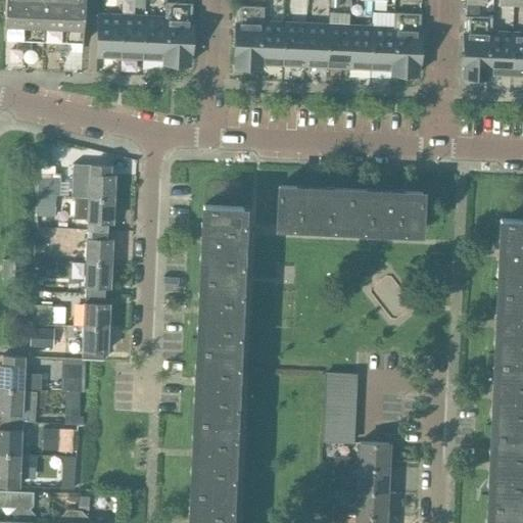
[(5,0),(4,40),(17,41),(17,48),(13,48),(13,49),(25,50),(26,0),(5,0)]
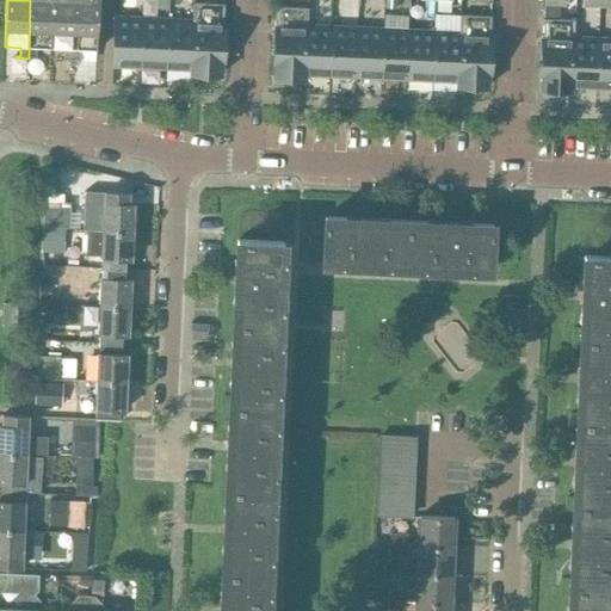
[(30,0),(29,59),(42,59),(42,57),(38,57),(38,48),(51,49),(53,0),(30,0)]
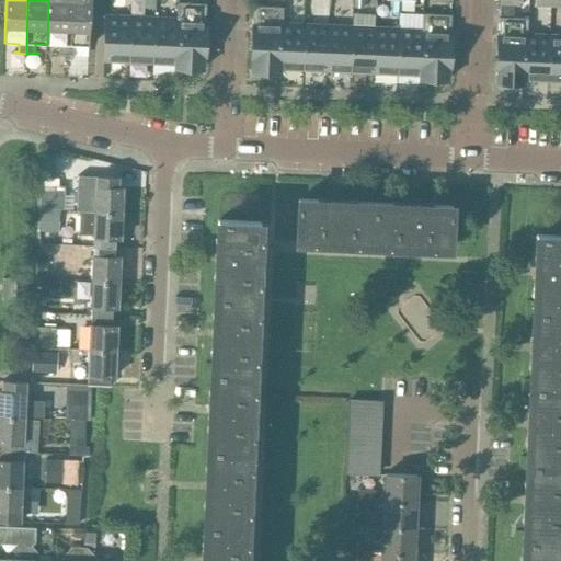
[(48,0),(47,45),(60,46),(60,54),(57,54),(57,55),(68,55),(69,0),(48,0)]
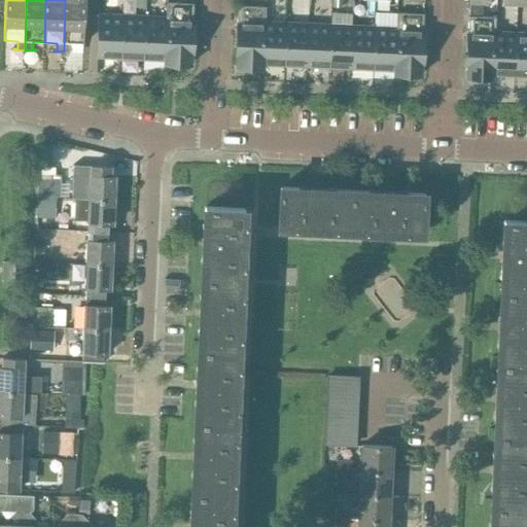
[(65,0),(64,51),(75,53),(74,51),(71,50),(72,43),(84,43),(85,0),(65,0)]
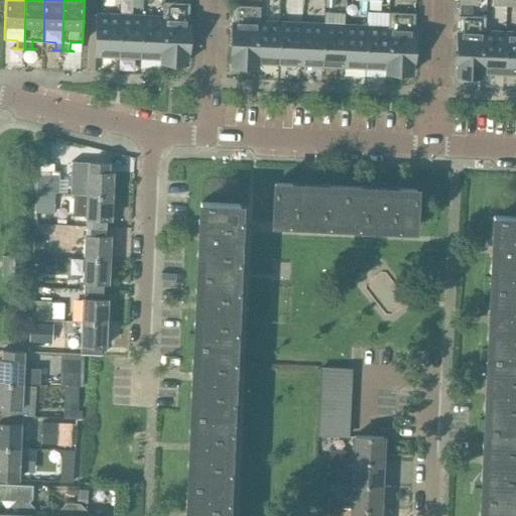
[(258,61),(259,23),(260,6),(254,6),(254,0),(234,0),(234,5),(231,65),(257,66),(258,61)]
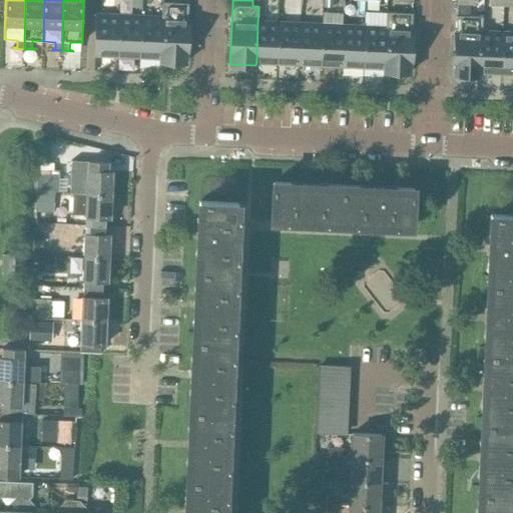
[(161,18),(160,57),(159,61),(186,62),(188,3),(162,2),(161,18)]
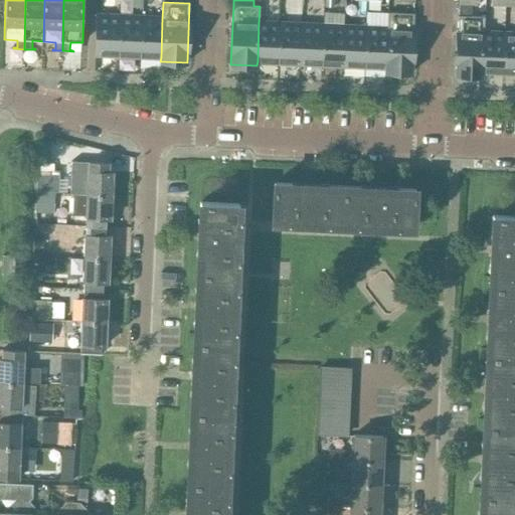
[(385,67),(385,71),(411,72),(414,13),(387,12),(387,28),(385,67)]
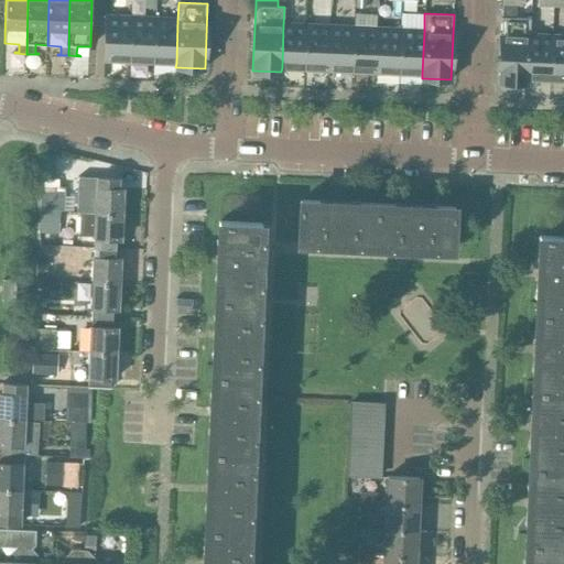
[(107,17),(105,60),(128,61),(130,18),(107,17)]
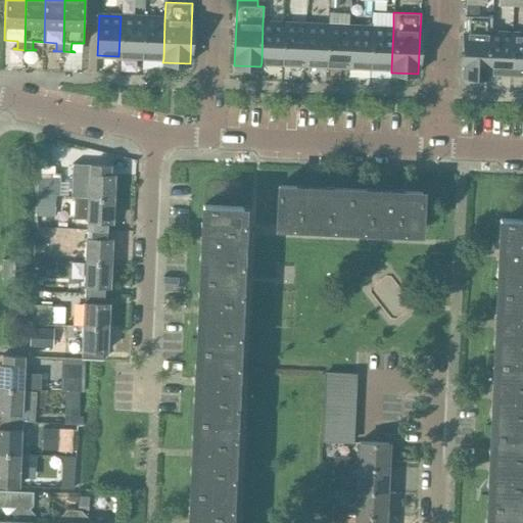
[(491,33),(492,16),(465,15),(465,33),(463,76),(489,77),(489,73),(491,33)]
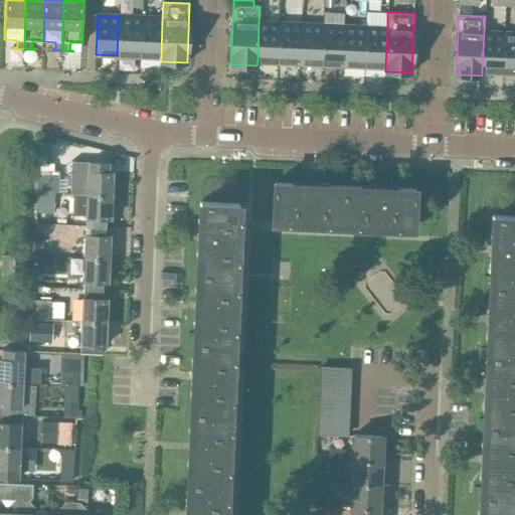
[(119,16),(117,55),(139,56),(141,17),(119,16)]
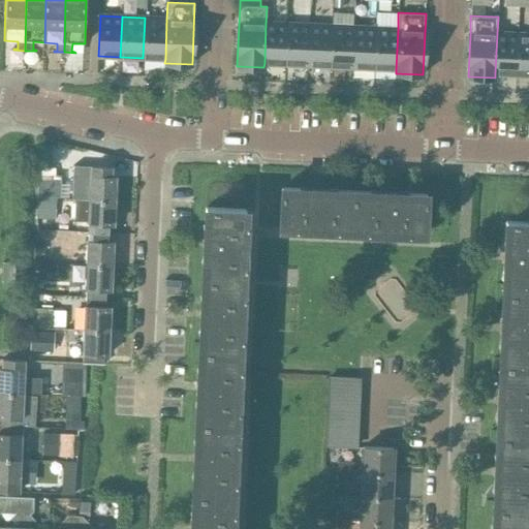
[(145,18),(143,58),(165,59),(166,19),(145,18)]
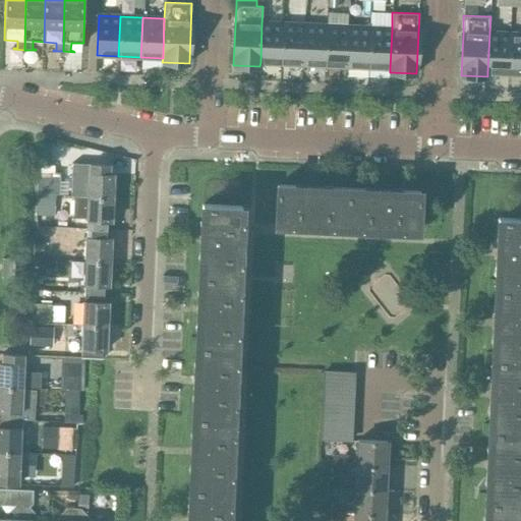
[(262,23),(261,62),(282,63),(284,23),(262,23)]
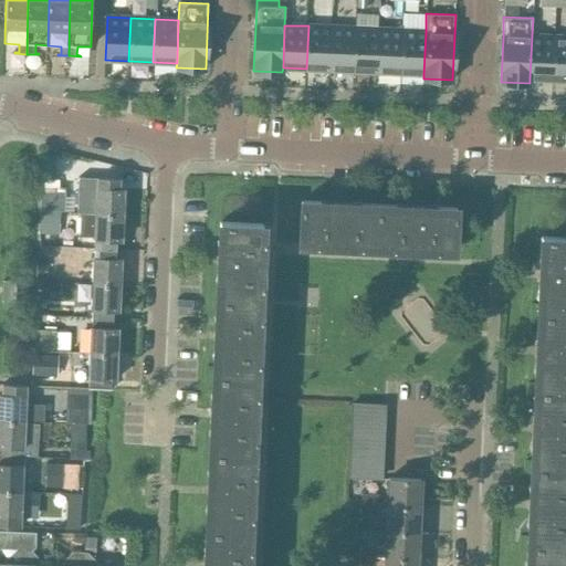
[(332,27),(308,25),(306,69),(310,69),(329,70),(332,27)]
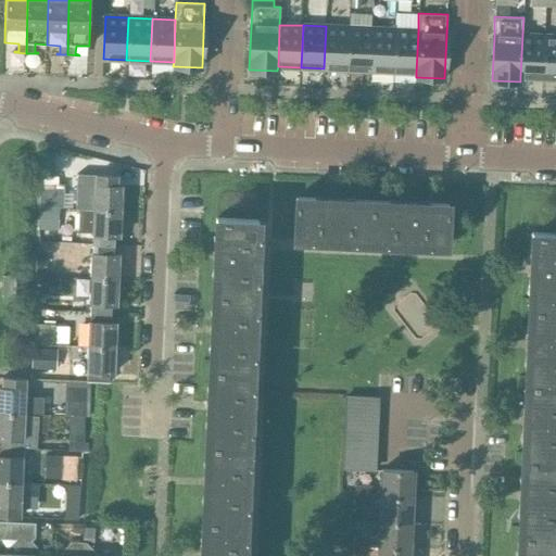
[(326,26),(324,68),(343,70),(346,70),(349,27),(326,26)]
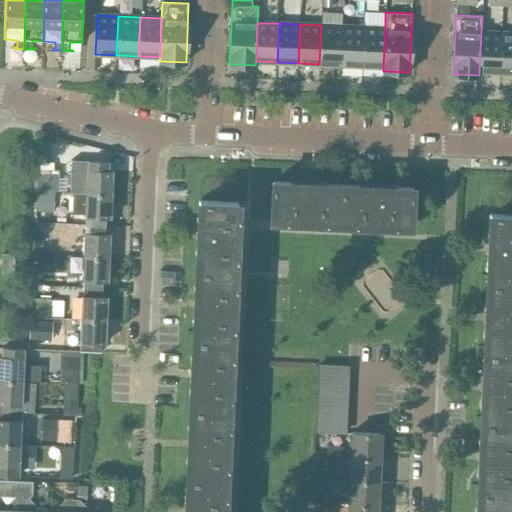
[(342,26),(321,25),(319,64),(341,65),(342,26)]
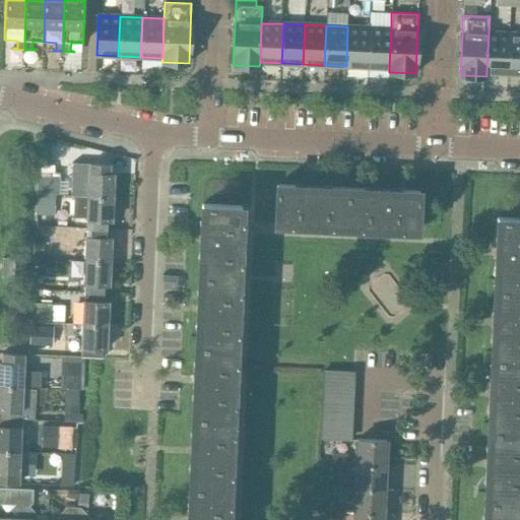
[(347,26),(346,66),(364,67),(368,67),(369,27),(347,26)]
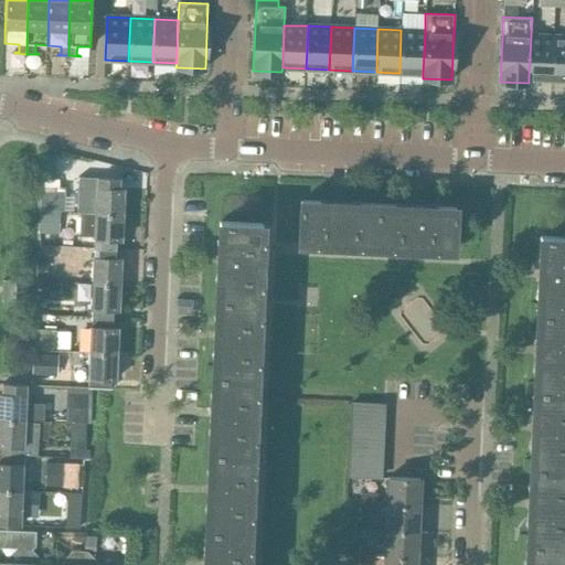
[(401,30),(400,73),(423,74),(425,31),(401,30)]
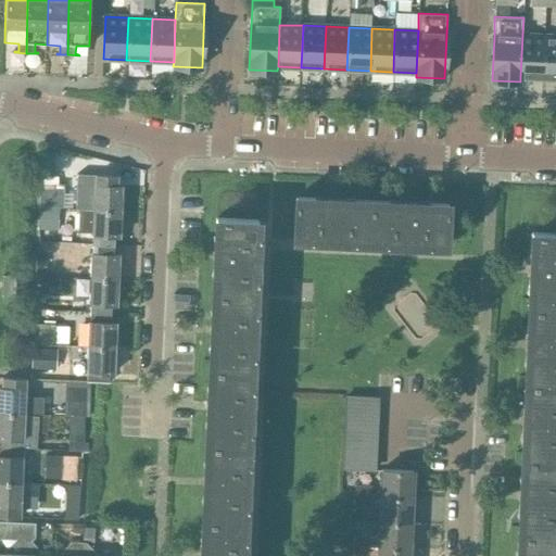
[(545,36),(522,35),(520,77),(543,78),(545,36)]
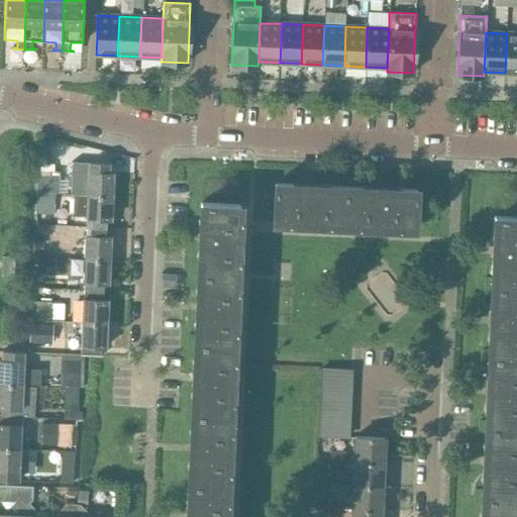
[(516,33),(507,33),(505,73),(508,73),(516,73),(516,33)]
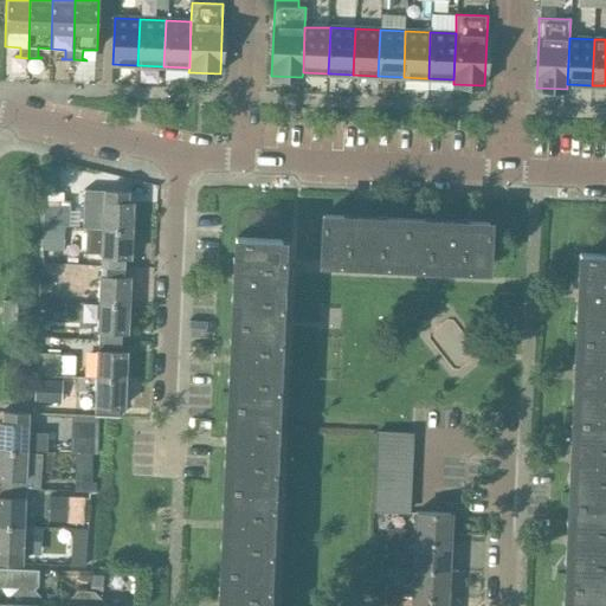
[(47,159),(45,173),(66,178),(69,163),(47,159)]
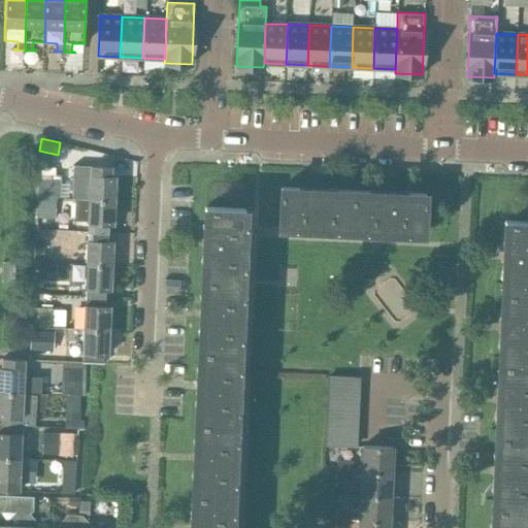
[(73,165),(72,199),(75,199),(90,200),(116,201),(117,176),(111,176),(111,167),(112,167),(112,166),(109,166),(110,159),(88,158),(87,165),(73,165)]
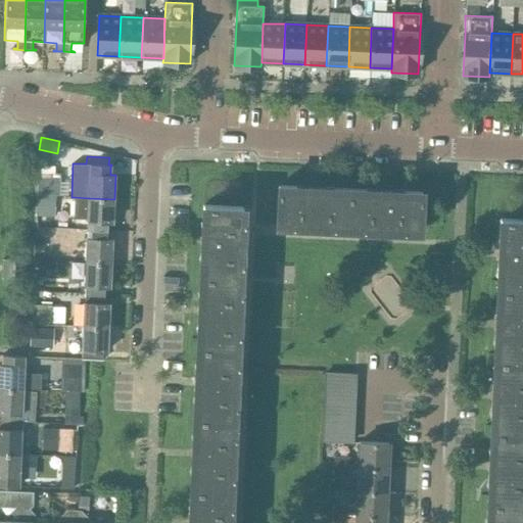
[(38,173),(37,194),(59,195),(60,174),(38,173)]
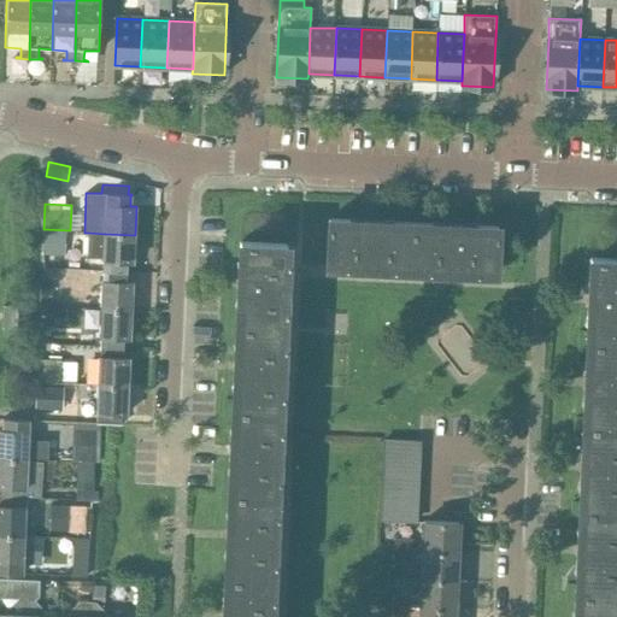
[(328,264),(412,269),(415,223),(330,219),(328,264)]
